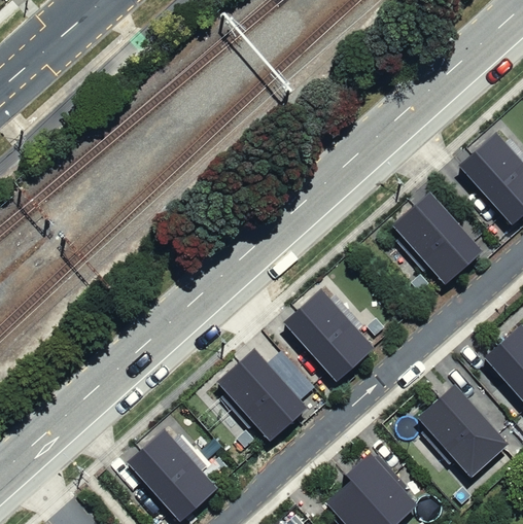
[(496,134),(459,167),(513,226),(522,217),(522,152),(514,143),(509,147),(496,134)]
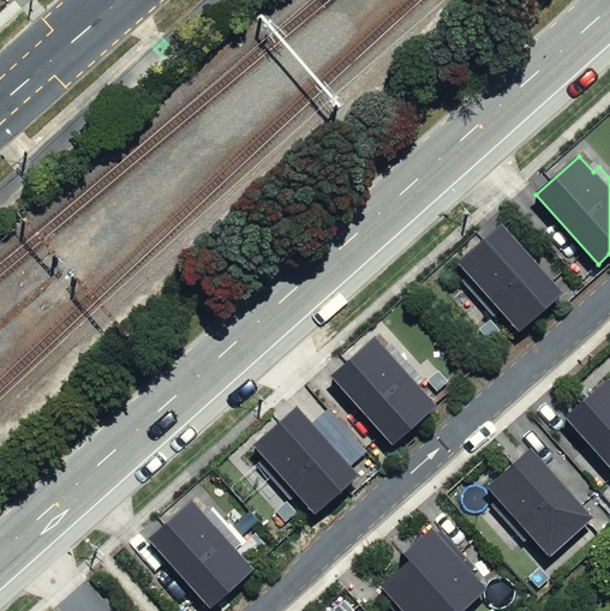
[(563,295),(501,225),(456,263),(519,334),(563,295)]
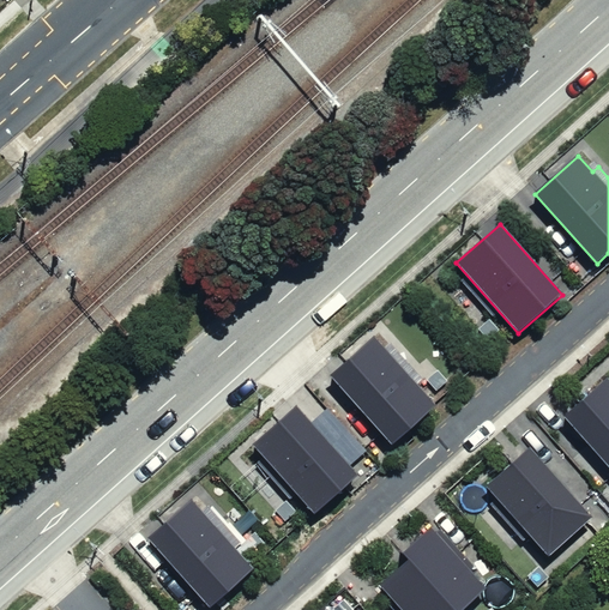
[(501,333),(492,322),(481,331),(492,343),(501,333)]
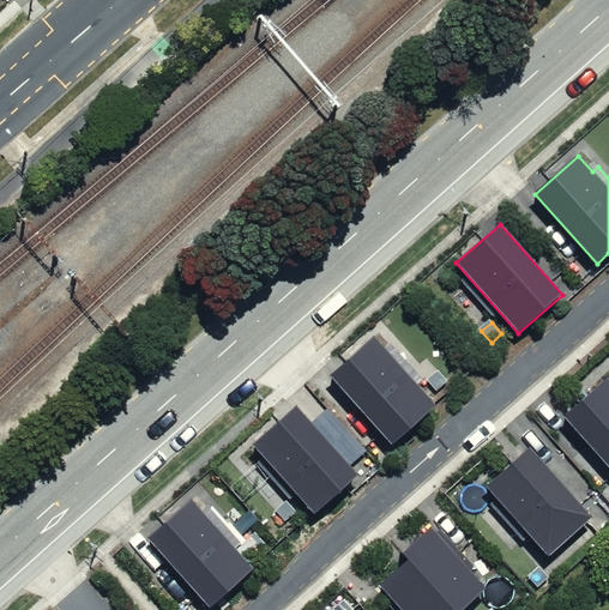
[(373,336),(330,374),(393,446),(436,408),(421,390),(427,384),(395,346),(387,352),(373,336)]
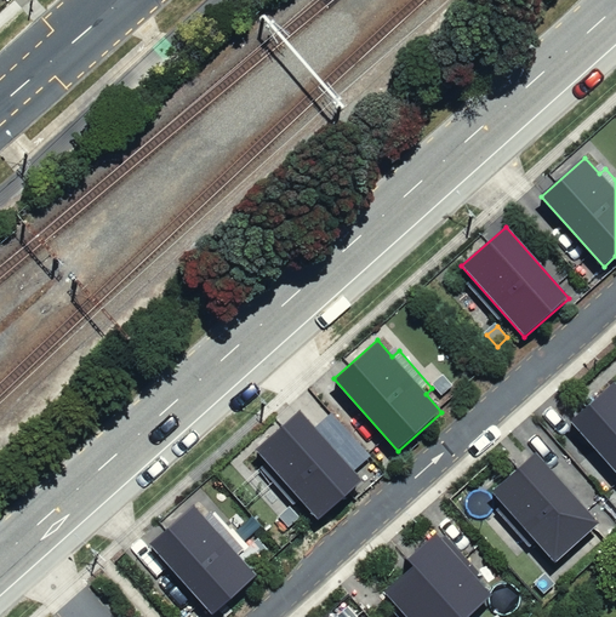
[(456,390),(445,380),(435,388),(446,400),(456,390)]
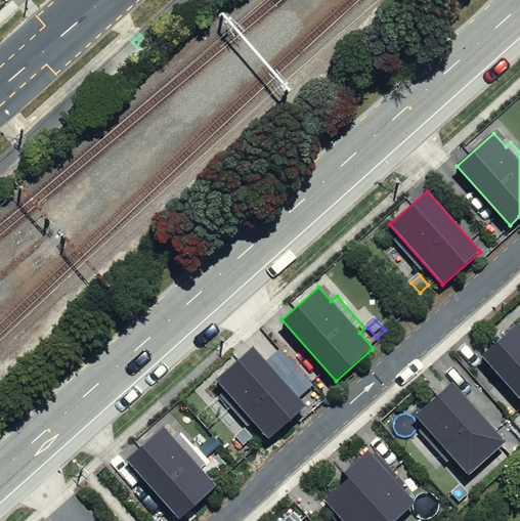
[(519,326),(517,323),(480,355),(519,399),(519,326)]
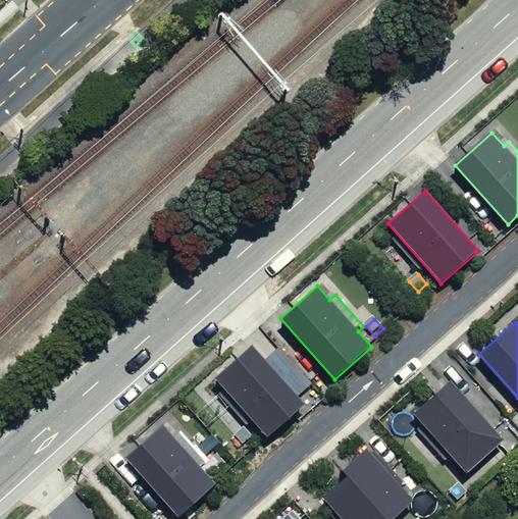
[(305,406),(252,346),(214,378),(267,438),(305,406)]
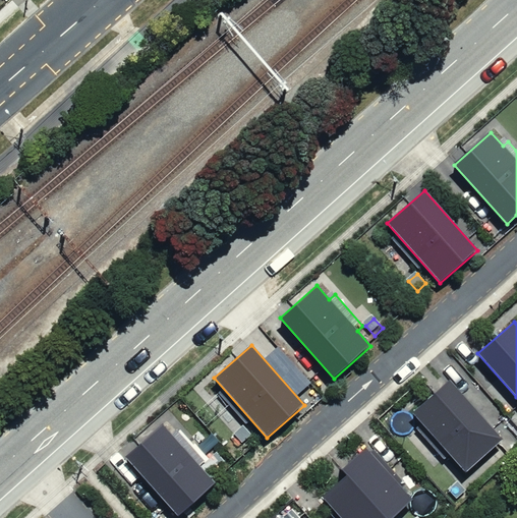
[(502,440),(449,381),(412,413),(465,473),(502,440)]
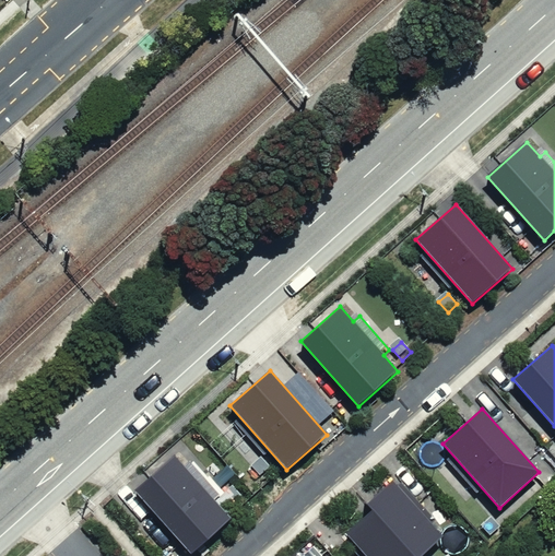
[(186,469),(175,456),(136,492),(191,555),(231,520),(215,504),(222,498),(192,463),(186,469)]
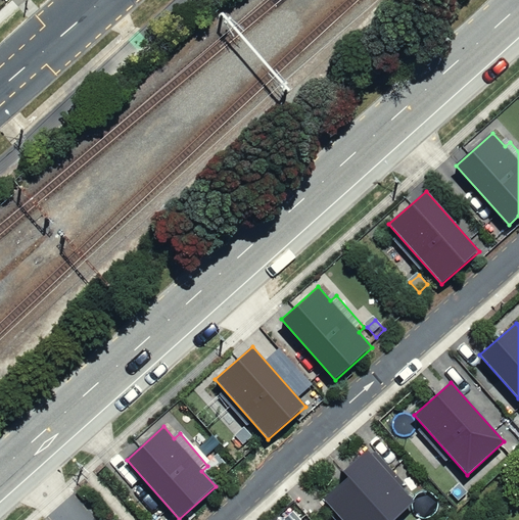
[(254,439),(245,430),(237,437),(246,447),(254,439)]
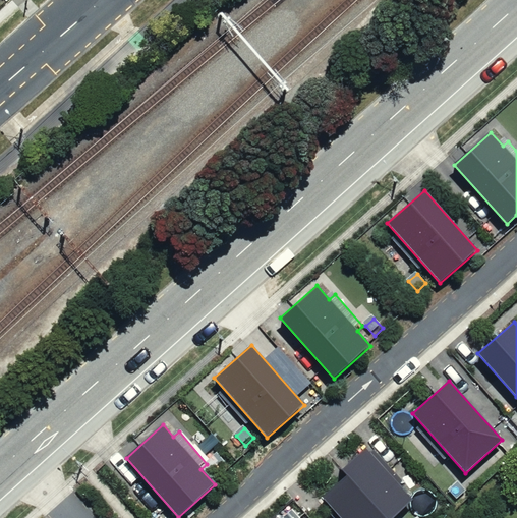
[(344,474),(320,495),(339,517),(391,517),(413,501),(403,490),(407,486),(376,451),(371,455),(365,448),(340,469),(344,474)]
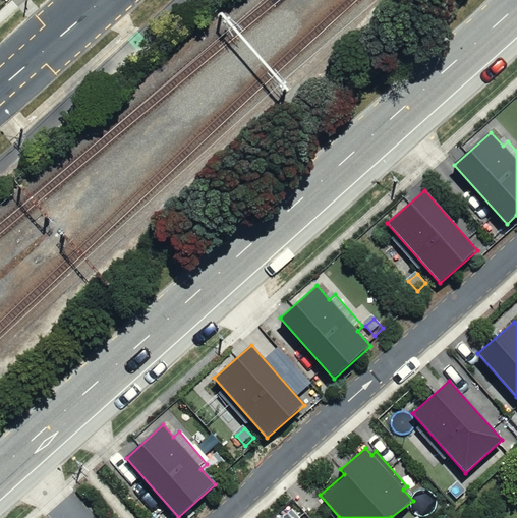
[(227,465),(219,455),(210,463),(219,472),(227,465)]
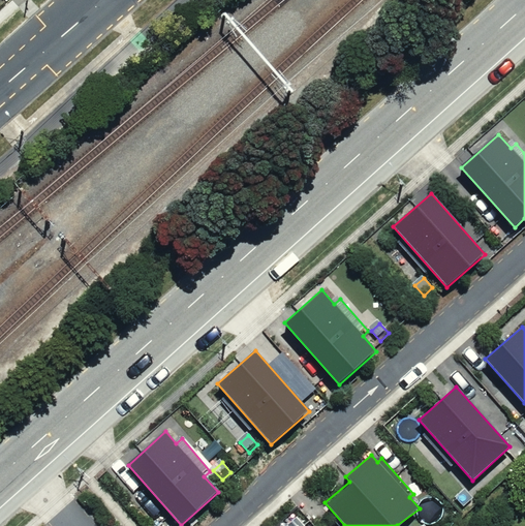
[(475,501),(467,492),(458,500),(466,509),(475,501)]
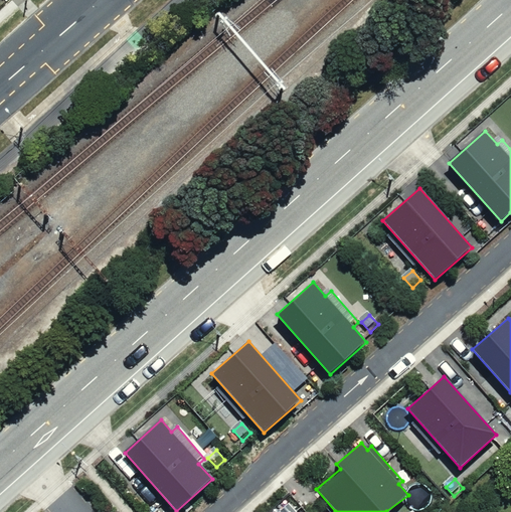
All buildings are outlined.
